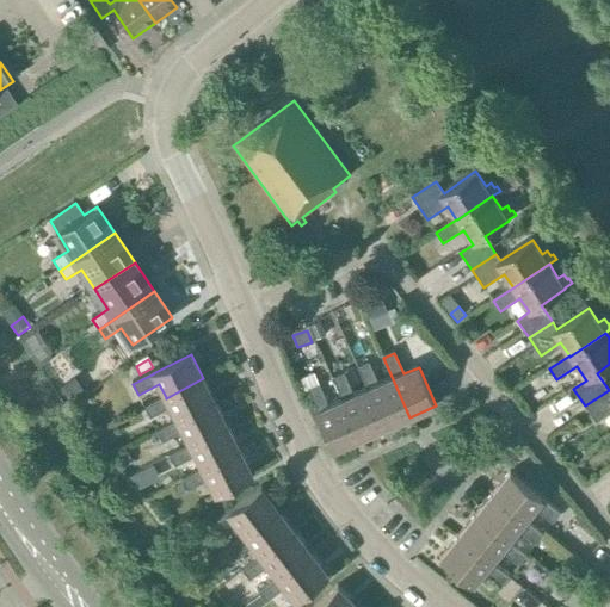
[(368,390),(384,428),(410,417),(393,379),(379,385),(370,364),(358,369),(368,390)]
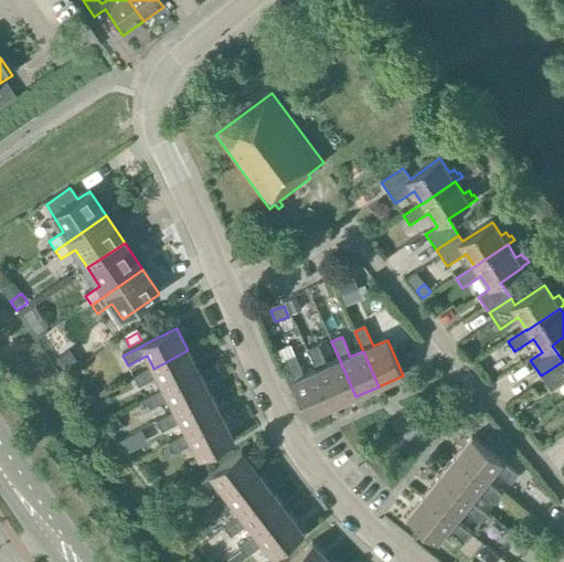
[(317,371),(333,406),(355,396),(340,361),(328,367),(319,347),(308,351),(317,371)]
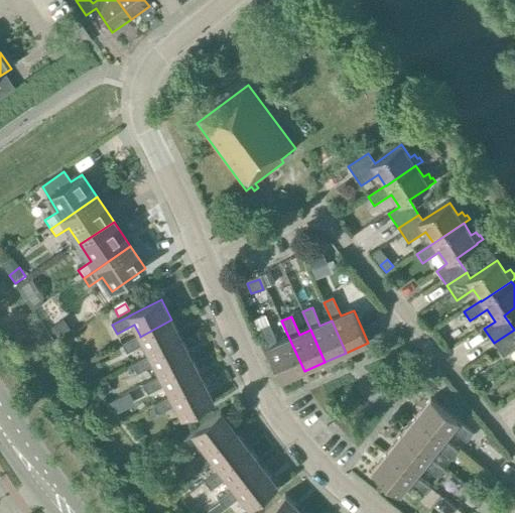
[(145,346),(150,357),(151,357),(182,341),(171,319),(140,337),(140,336),(123,345),(127,355),(145,346)]
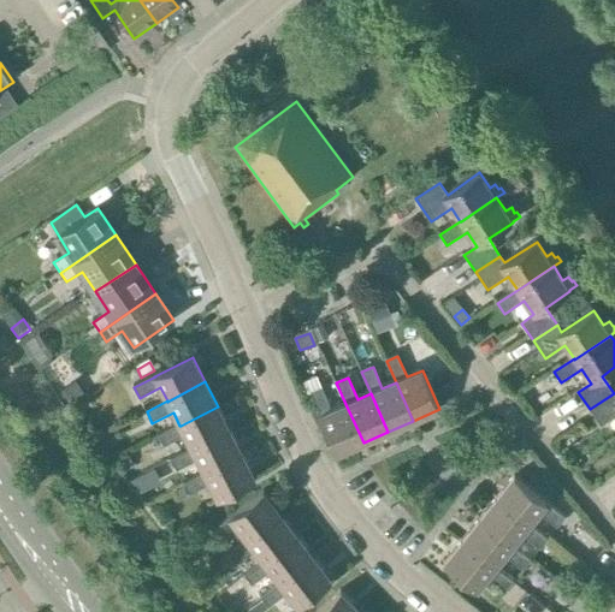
[(320,416),(337,453),(364,443),(346,404),(332,410),(323,388),(311,393),(320,415),(320,416)]
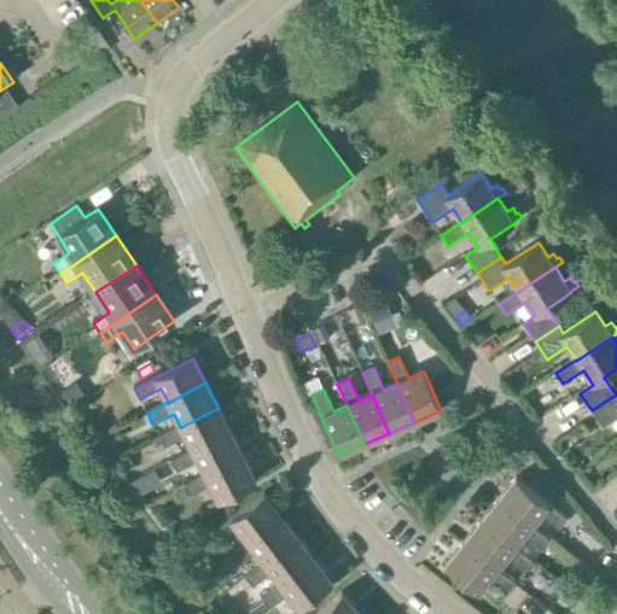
[(616,395),(592,410),(604,428),(616,420),(616,395)]
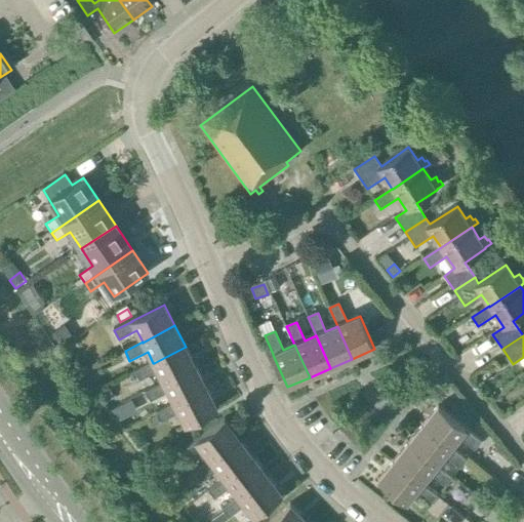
[(153,363),(135,372),(140,382),(158,372),(164,384),(196,367),(186,347),(154,363),(153,363)]
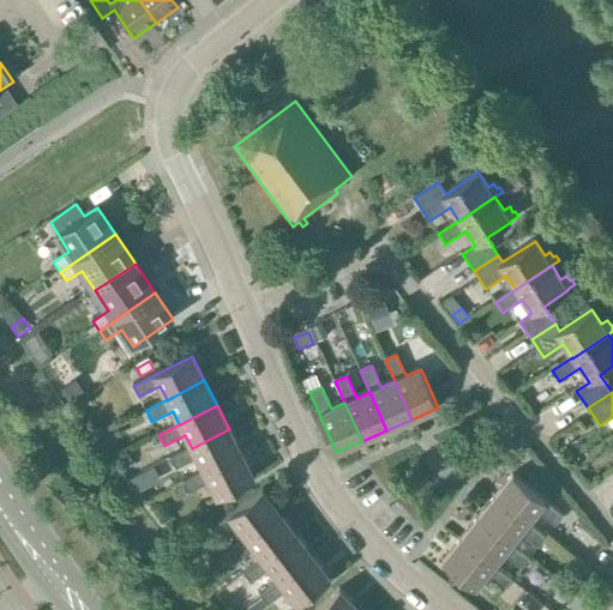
[(176,470),(198,459),(204,472),(242,453),(229,429),(192,448),(172,459),(176,470)]
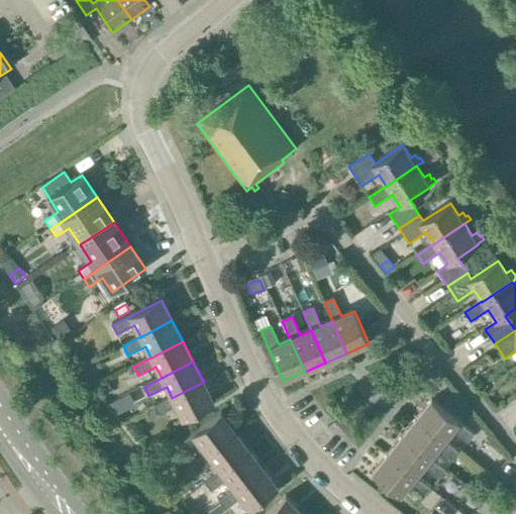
[(172,398),(155,407),(160,416),(177,407),(183,419),(215,403),(204,382),(172,398)]
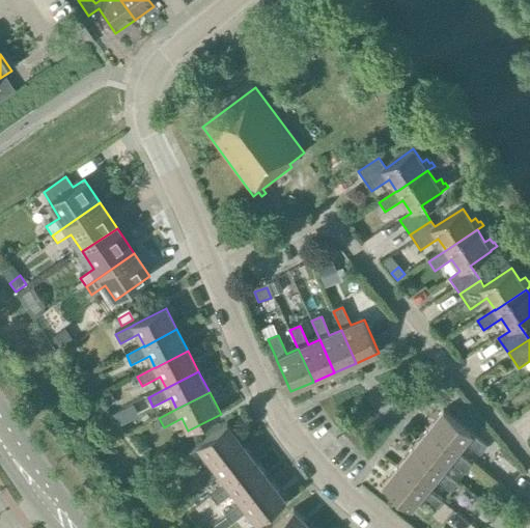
[(111,393),(103,397),(108,407),(116,403),(111,393)]
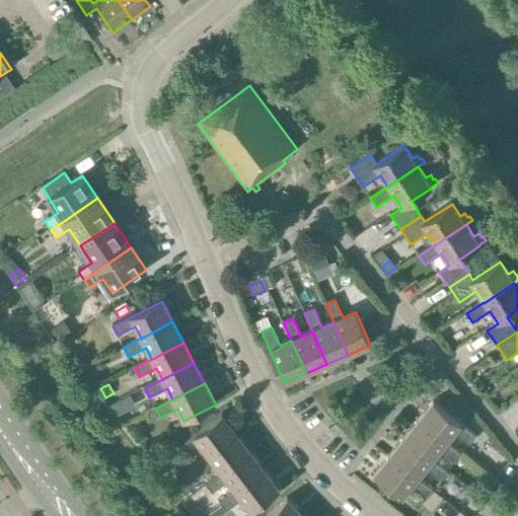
[(446,443),(454,433),(469,445),(476,437),(461,425),(434,402),(419,421),(446,443)]
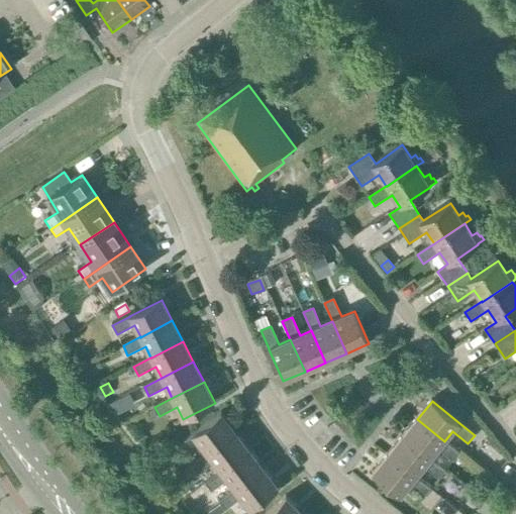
[(184,455),(200,443),(207,453),(208,453),(236,432),(221,413),(193,435),(194,435),(178,447),(184,455)]
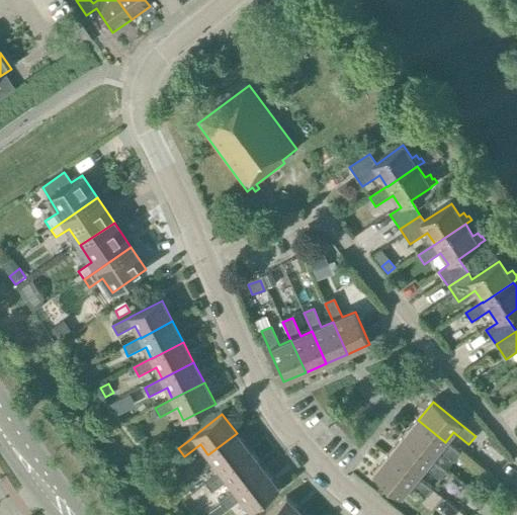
[(431,460),(431,459),(439,450),(454,462),(461,454),(445,442),(418,420),(404,438),(431,460)]
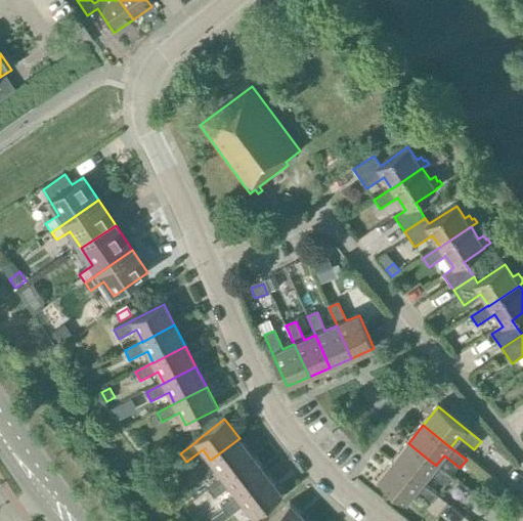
[(210,460),(194,472),(201,480),(217,468),(224,478),(224,479),(253,457),(240,438),(211,460),(210,460)]
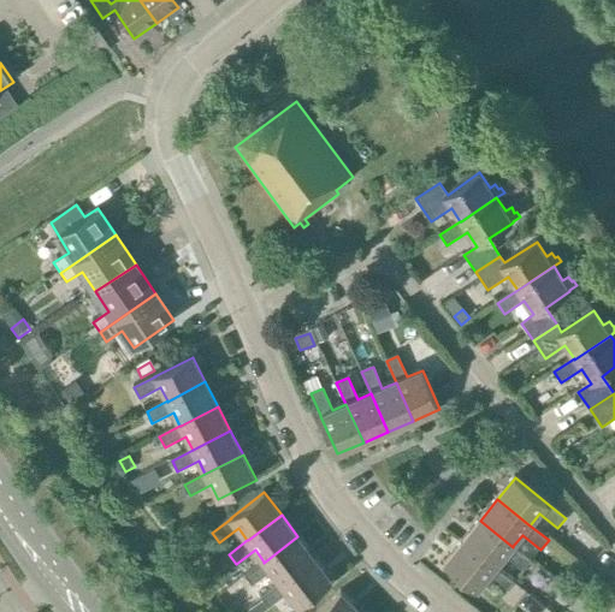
[(496,568),(506,557),(524,571),(531,562),(513,546),(513,547),(480,521),(462,541),(496,568)]
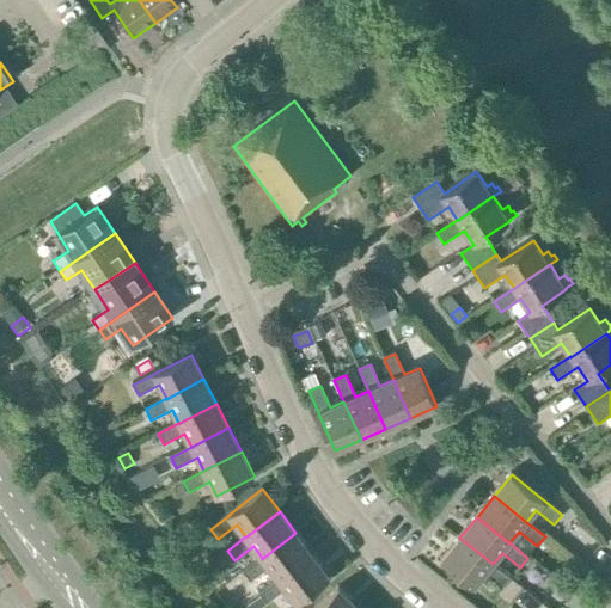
[(262,559),(262,558),(244,572),(251,582),(269,567),(279,579),(279,581),(312,554),(295,533),(262,559)]
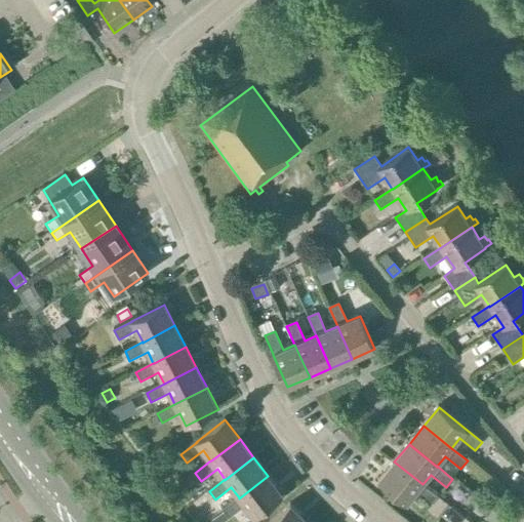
[(432,505),(438,496),(422,484),(394,462),(379,481),(407,504),(415,492),(432,505)]
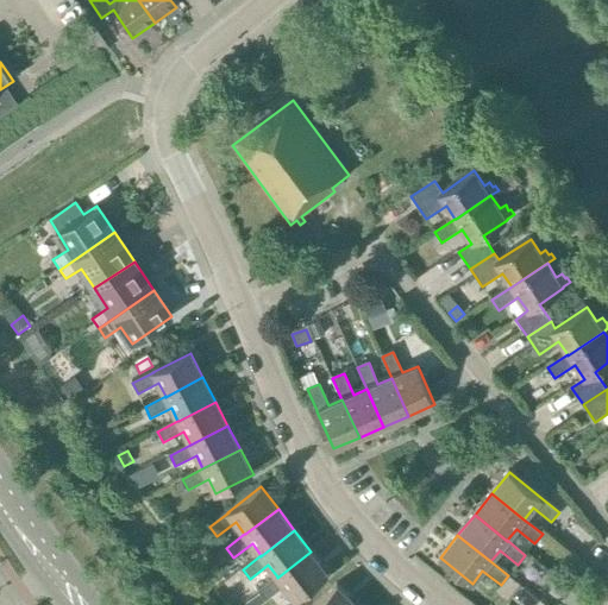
[(277,578),(277,577),(258,591),(267,600),(284,586),(294,599),(327,574),(311,552),(277,578)]
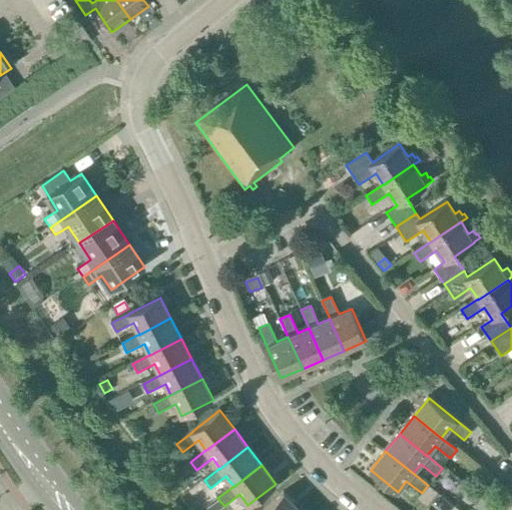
[(198,486),(181,499),(187,507),(204,493),(198,486)]
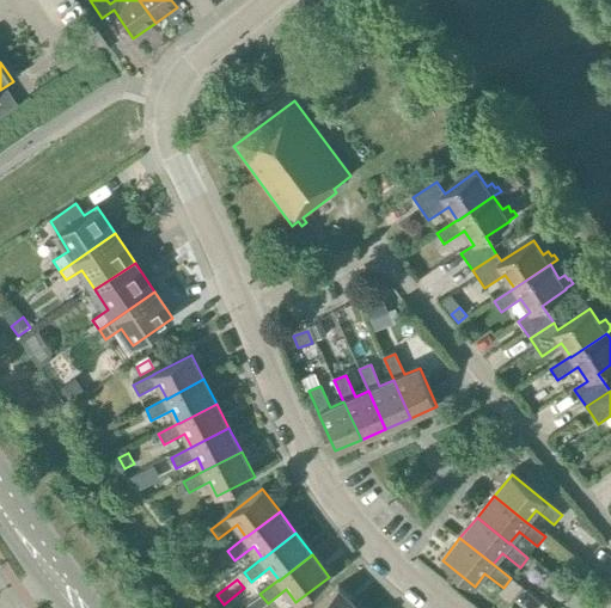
[(358,607),(338,588),(317,607),(358,607)]
